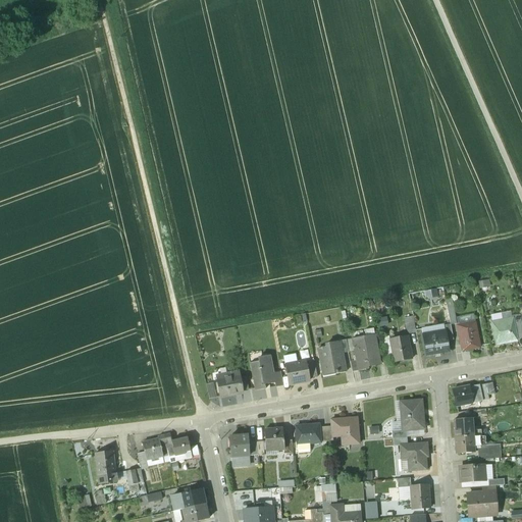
[(426,297),(436,296),(435,289),(425,291),(426,297)]
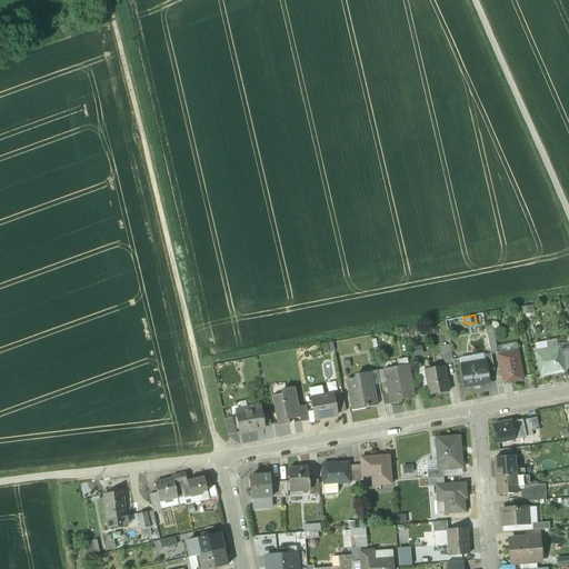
[(493,336),(487,337),(490,355),(497,353),(493,336)]
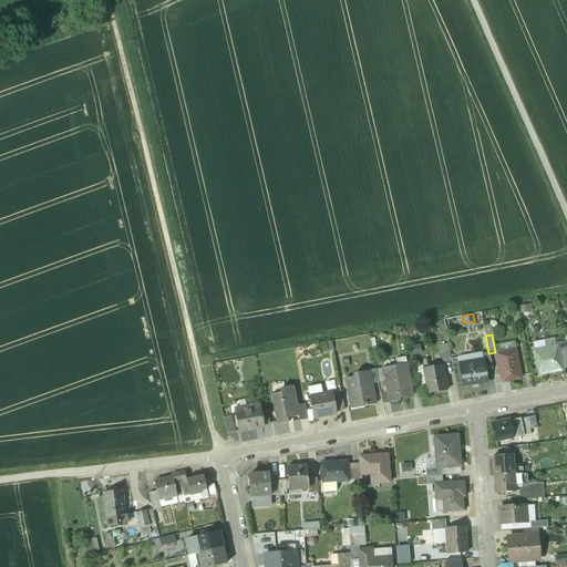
[(565,342),(555,344),(555,347),(556,347),(560,369),(566,367),(566,356),(565,344),(565,342)]
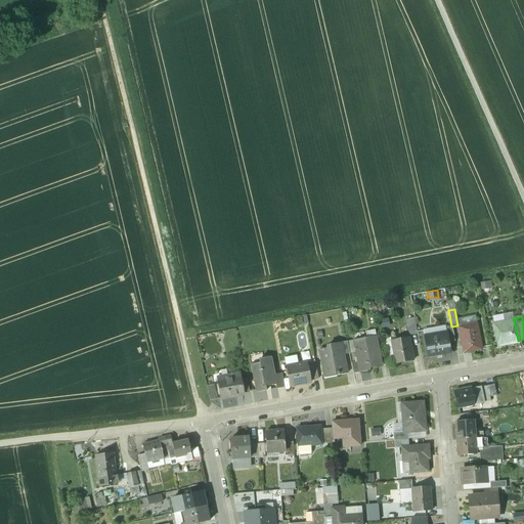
[(415,318),(405,320),(408,336),(418,334),(415,318)]
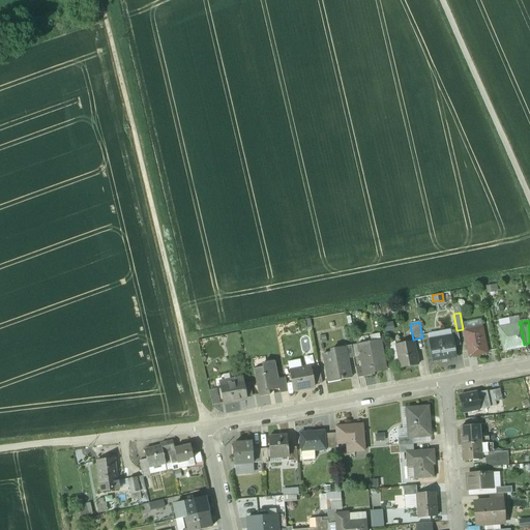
[(519,324),(499,328),(504,350),(525,347),(524,345),(520,324),(519,324)]
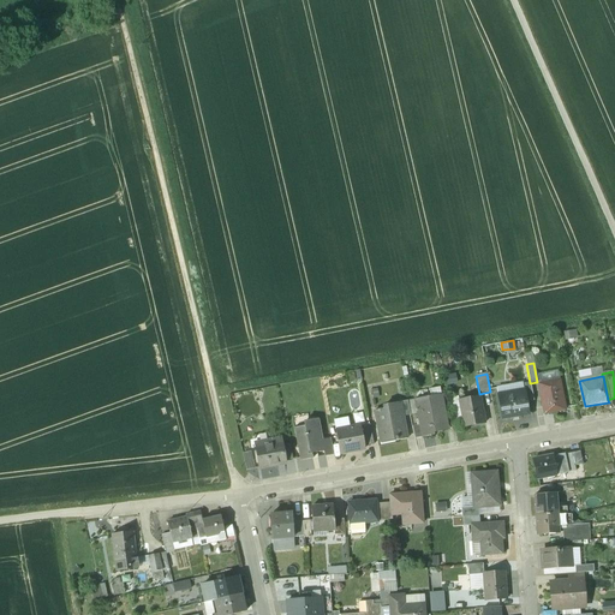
[(565,410),(559,381),(538,384),(544,415),(565,410)]
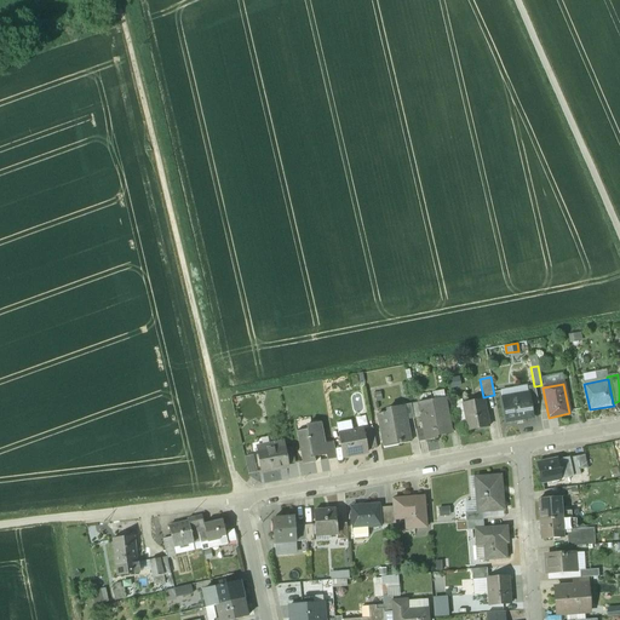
[(534,386),(527,388),(528,394),(530,406),(538,405),(534,386)]
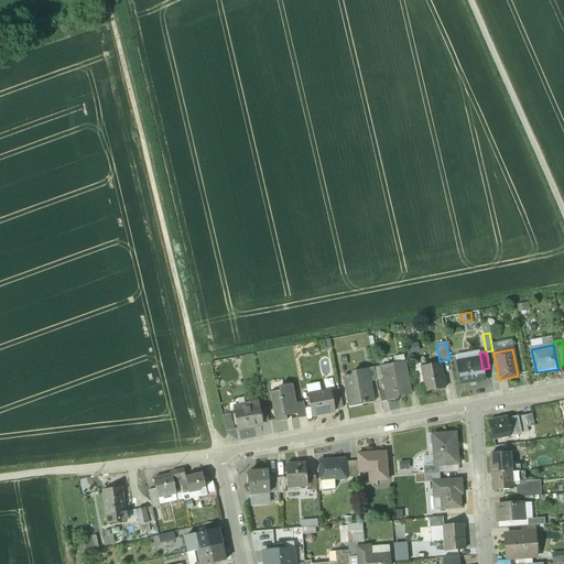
[(480,358),(456,362),(461,384),(485,380),(483,369),(480,358)]
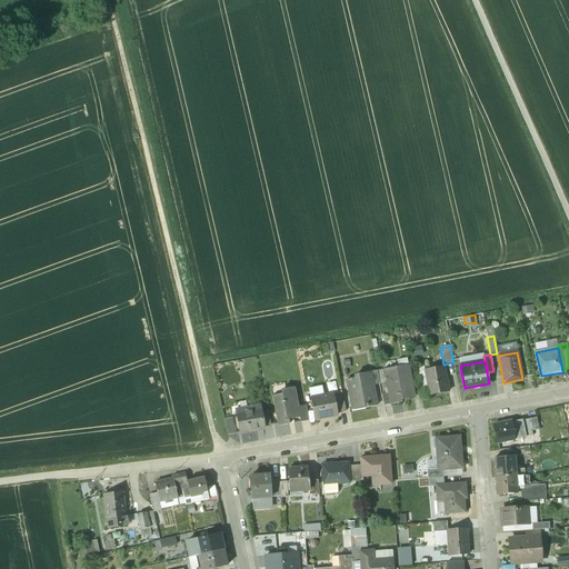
[(408,366),(383,370),(388,393),(390,405),(401,402),(401,398),(413,396),(408,366)]
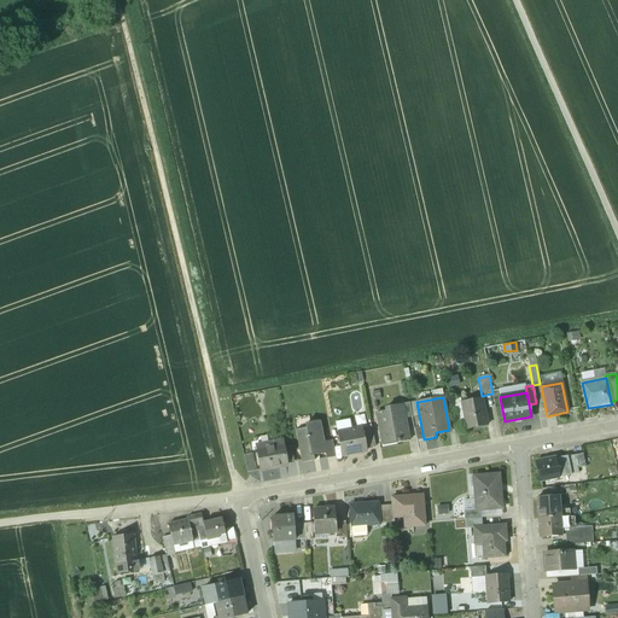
[(482,398),(461,402),(466,430),(488,425),(482,398)]
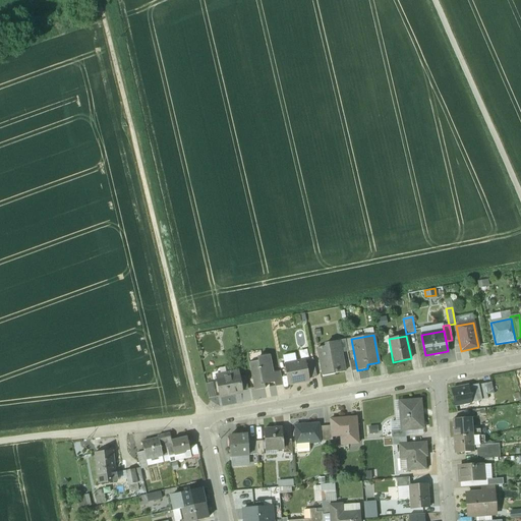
[(345,340),(339,341),(341,353),(347,352),(345,340)]
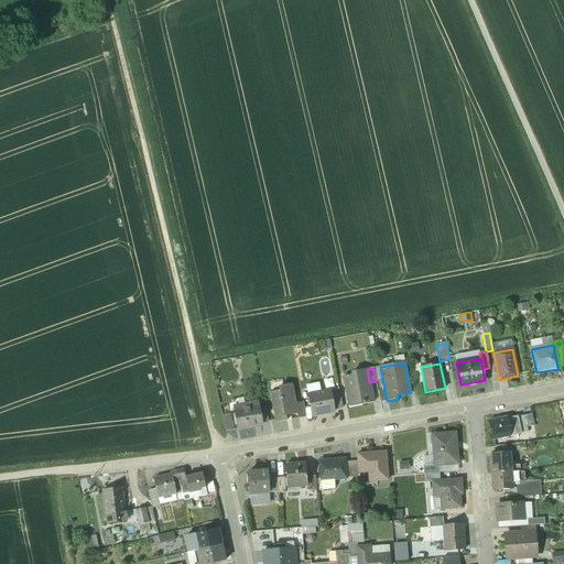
[(367,369),(353,371),(354,375),(344,377),(348,404),(362,401),(364,404),(373,402),(369,382),(367,369)]
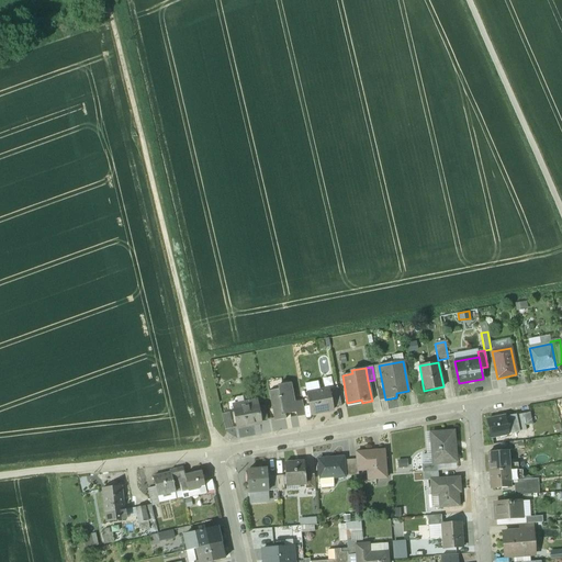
[(279,390),(268,392),(274,422),(285,419),(284,415),(295,413),(296,417),(298,417),(294,402),(291,383),(278,385),(279,390)]
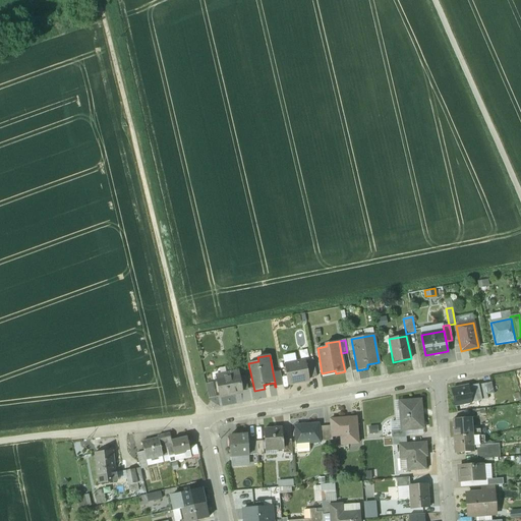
[(313,359),(305,361),(308,379),(316,377),(313,359)]
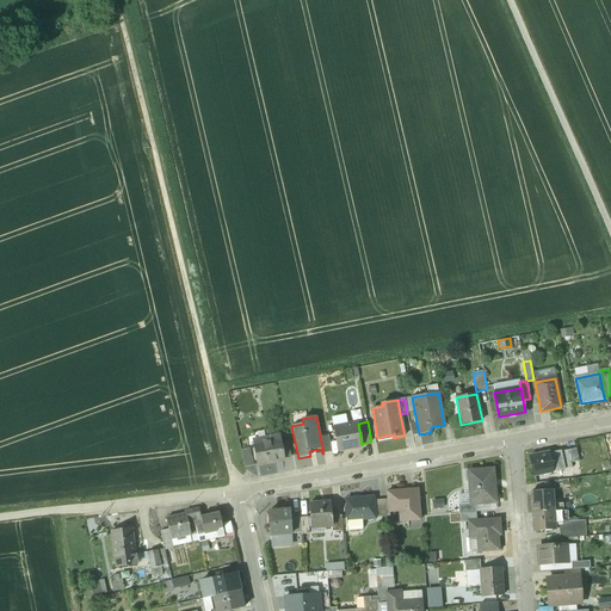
[(417,423),(409,424),(412,436),(419,434),(417,423)]
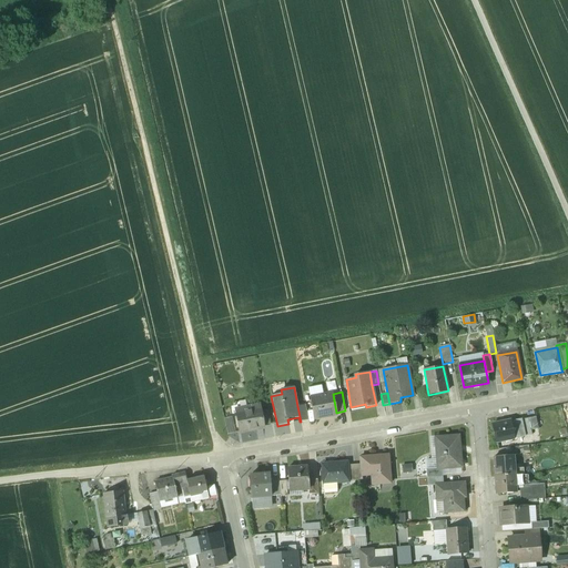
[(333,394),(310,398),(314,418),(337,414),(336,413),(333,394)]
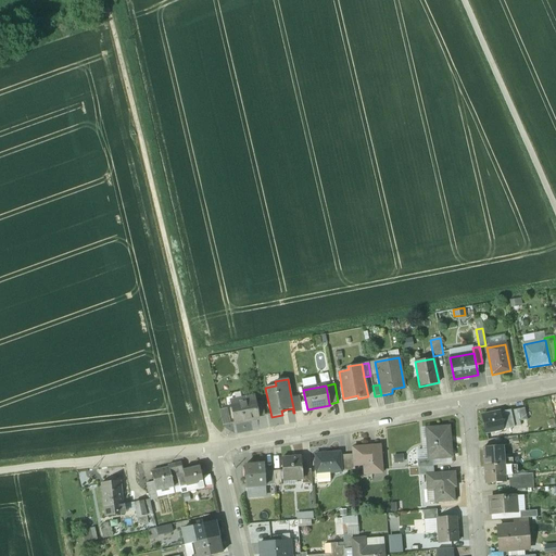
[(302,412),(299,396),(291,397),(294,413),(302,412)]
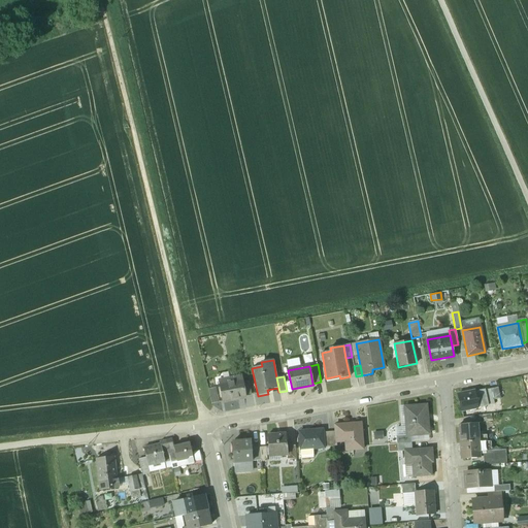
[(241,377),(220,382),(223,402),(244,398),(244,396),(242,384),(241,377)]
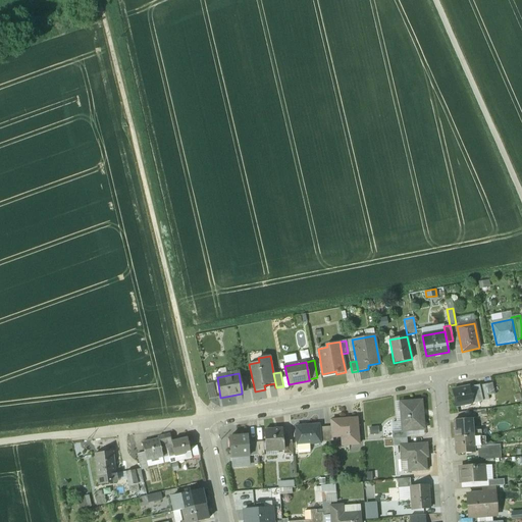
[(246,377),(240,379),(242,392),(248,389),(246,377)]
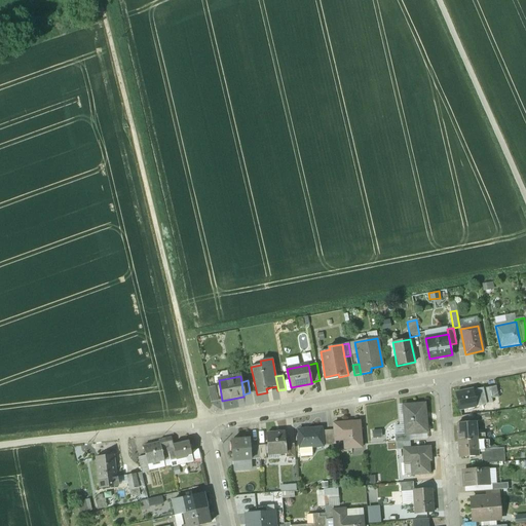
[(495,386),(483,388),(486,404),(492,403),(491,399),(498,398),(495,386)]
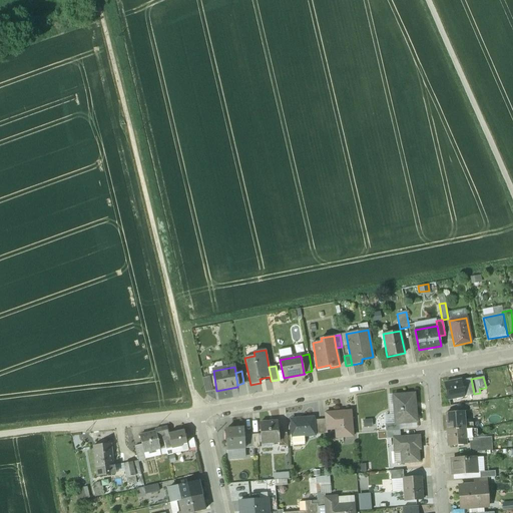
[(471,378),(461,380),(464,396),(474,394),(471,379),(471,378)]
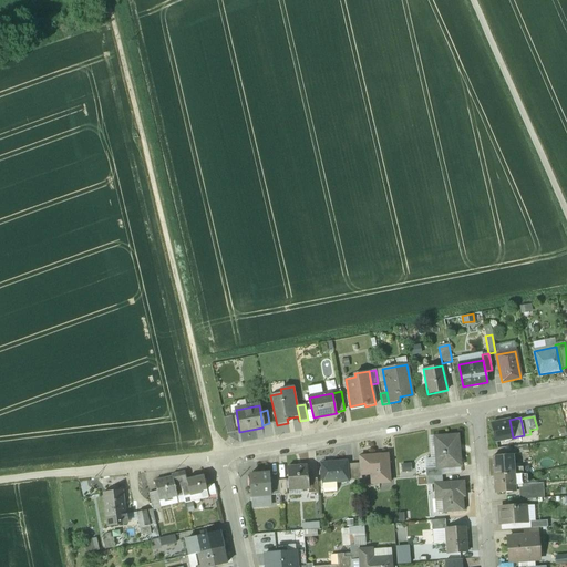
[(508,421),(501,423),(501,422),(491,423),(494,441),(513,437),(509,420),(508,420),(508,421)]
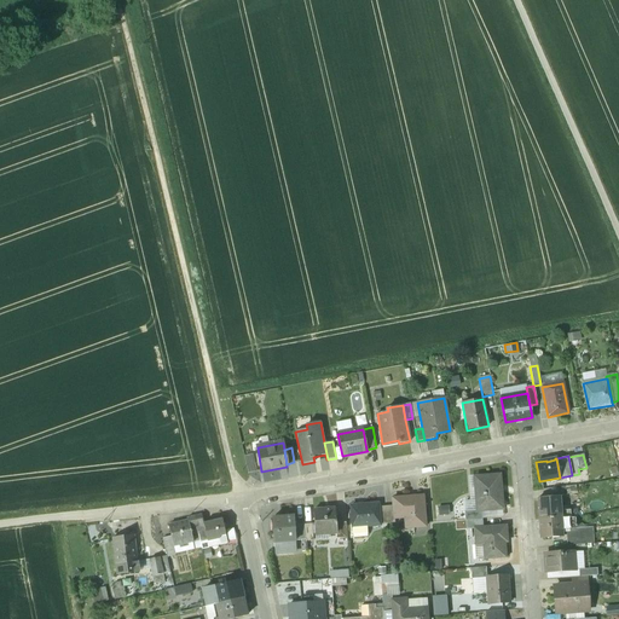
[(501,475),(474,478),(476,510),(479,510),(481,510),(503,509),(501,475)]
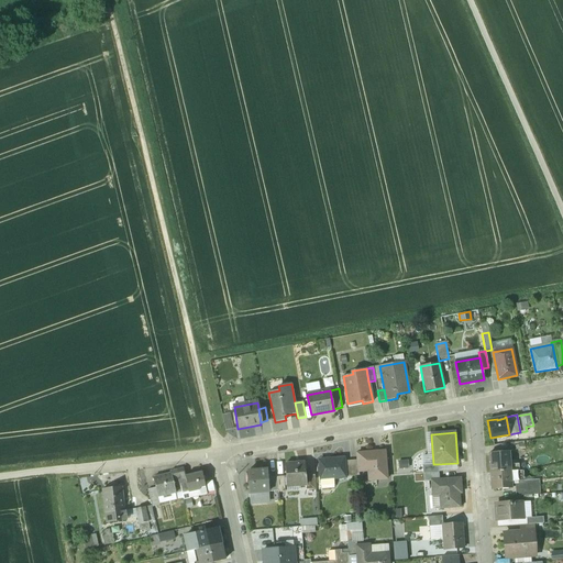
[(523,441),(510,443),(511,451),(525,449),(523,441)]
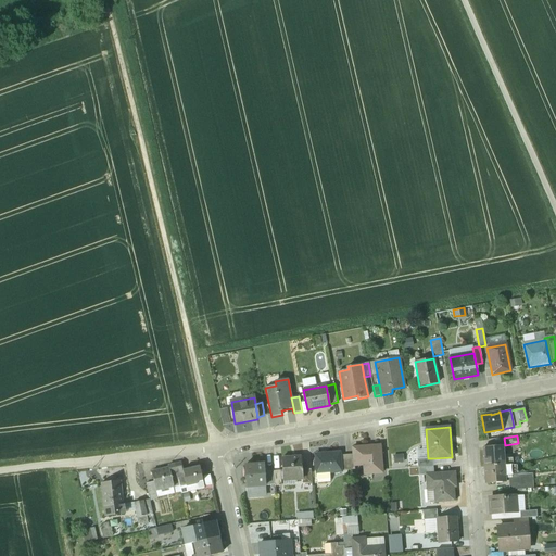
[(380,446),(353,449),(353,455),(354,466),(370,465),(371,475),(382,474),(380,446)]
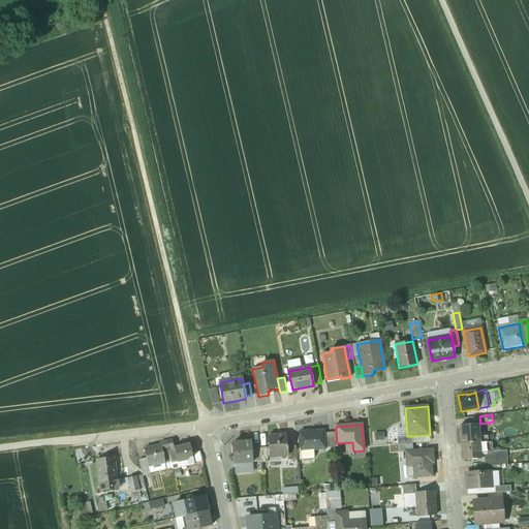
[(478,425),(460,426),(462,443),(488,441),(488,435),(481,436),(481,438),(479,438),(478,425)]
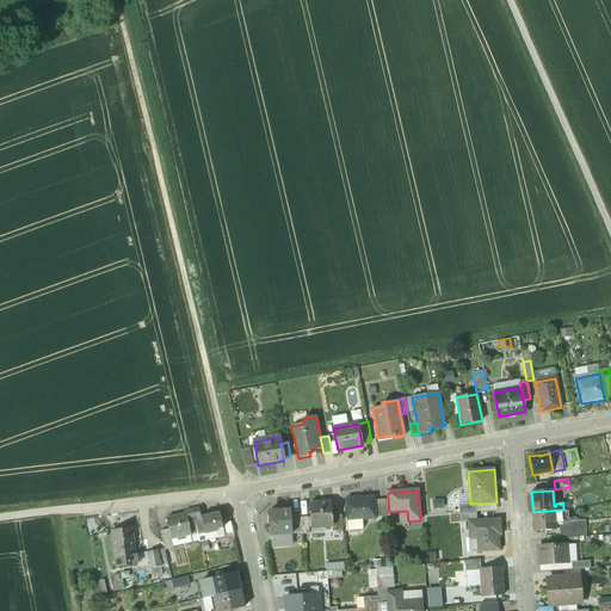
[(374,498),(346,500),(349,522),(362,520),(376,519),(375,518),(374,500),(374,498)]
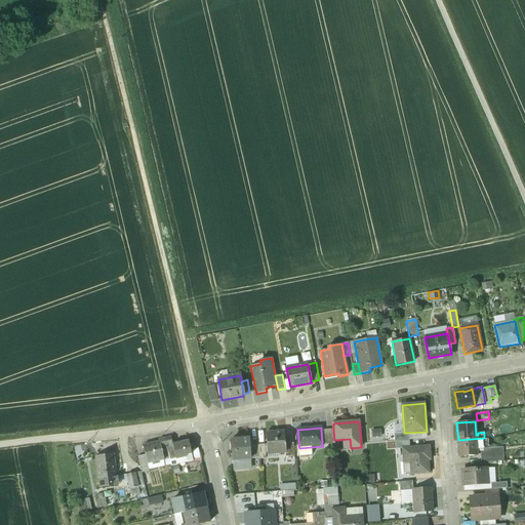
[(285,433),(266,434),(268,454),(286,453),(286,452),(286,444),(285,433)]
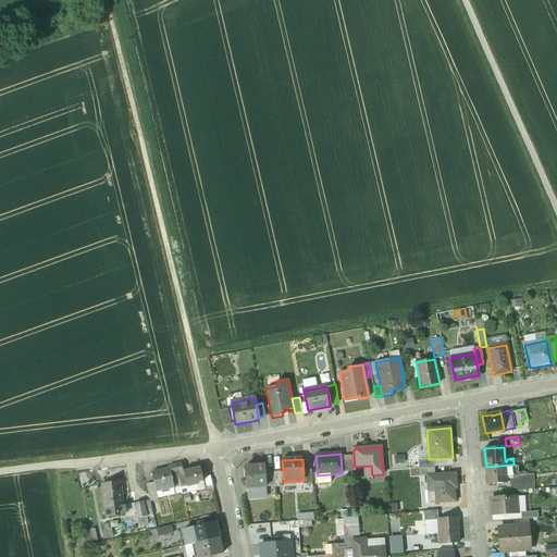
[(429,459),(418,460),(419,468),(434,467),(433,459),(431,459),(429,459)]
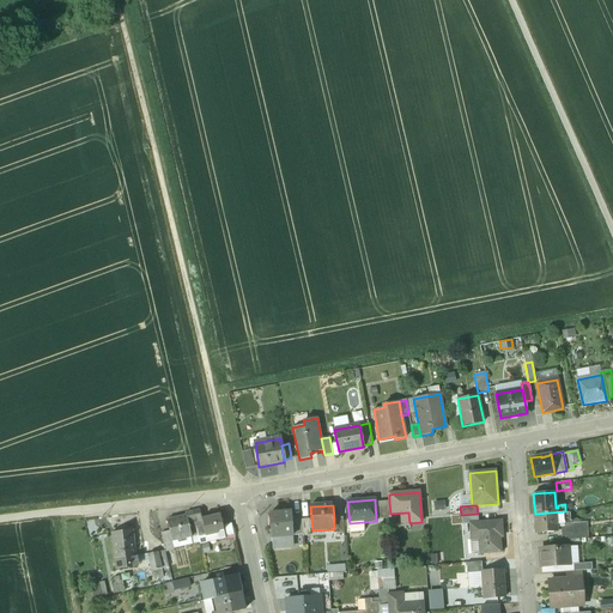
[(201,510),(193,513),(196,526),(200,526),(200,528),(204,527),(202,519),(201,510)]
